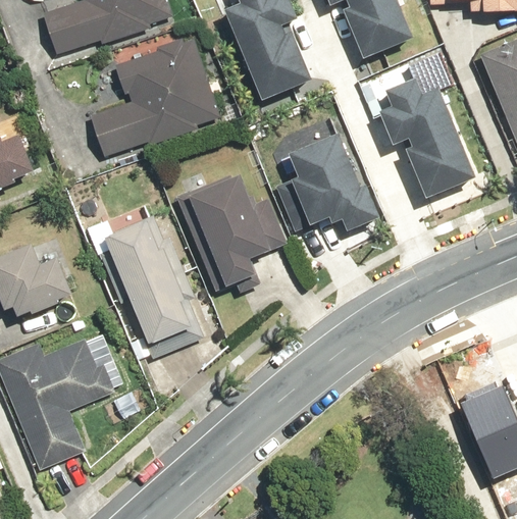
[(177,15),(171,0),(81,0),(43,13),(57,54),(104,40),(105,43),(155,28),(153,22),(177,15)]
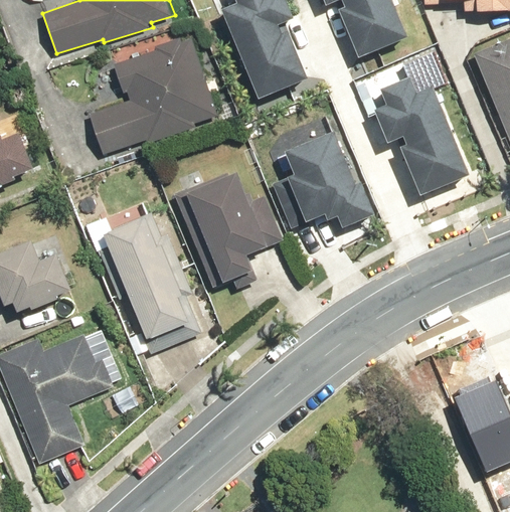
[(220,9),(258,99),(307,78),(286,30),(281,32),(277,24),(291,19),(283,0),(234,0),(235,3),(220,9)]
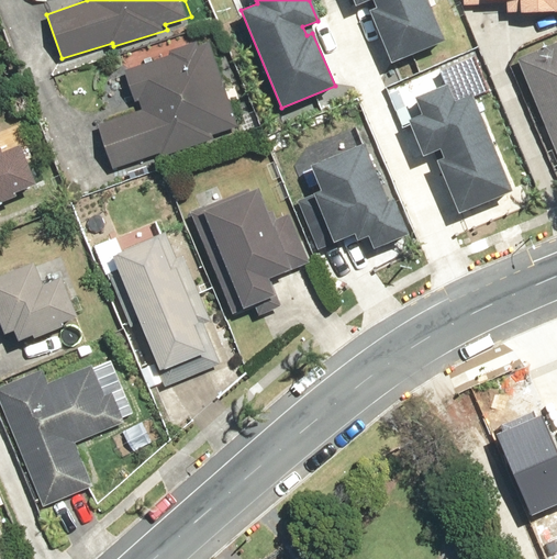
[(351,0),(354,7),(371,0),(375,8),(370,10),(390,63),(444,42),(426,0),(351,0)]
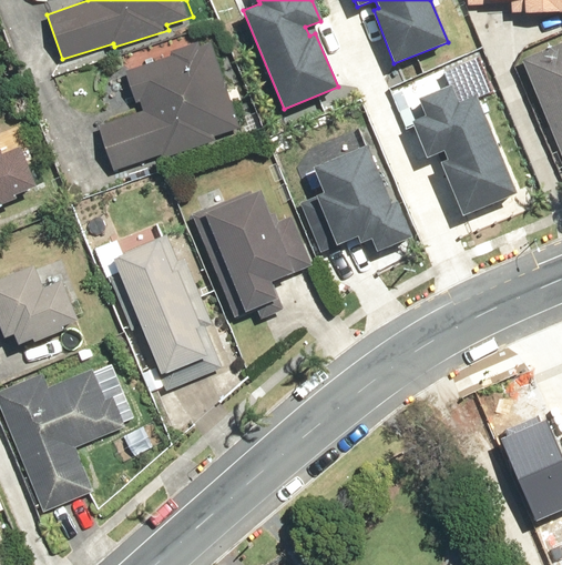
[(471,0),(472,3),(513,1),(513,11),(524,11),(524,13),(561,10),(561,0),(471,0)]
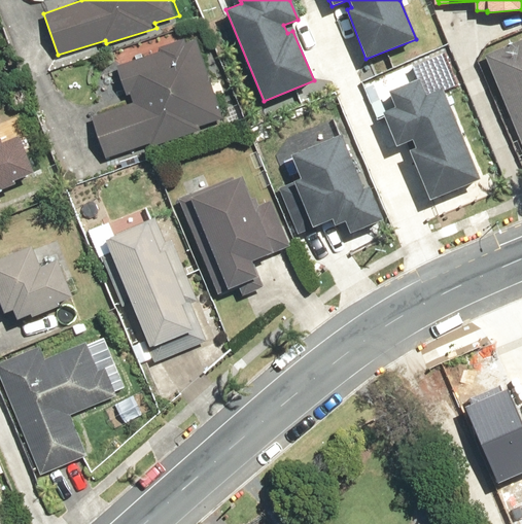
[(225,116),(198,37),(118,65),(129,95),(133,93),(135,101),(91,116),(105,159),(152,142),(154,145),(203,129),(202,125),(225,116)]
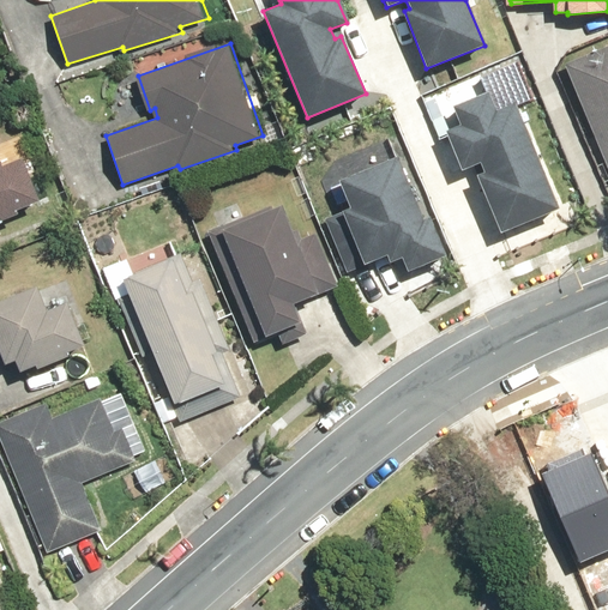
[(566,62),(607,158),(607,44),(566,62)]
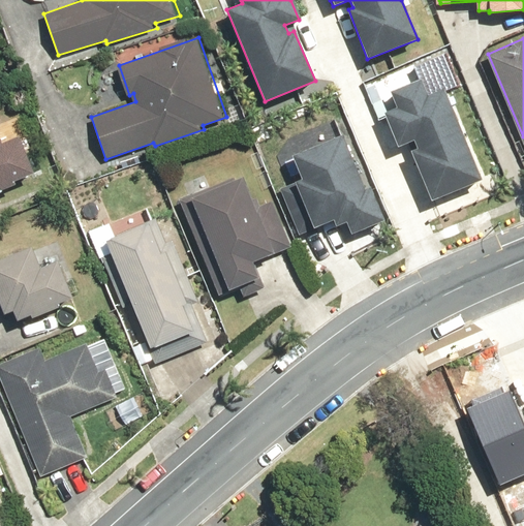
[(408,151),(430,202),(481,180),(441,88),(426,95),(419,79),(388,92),(394,106),(381,112),(397,147),(411,141),(414,148),(408,151)]
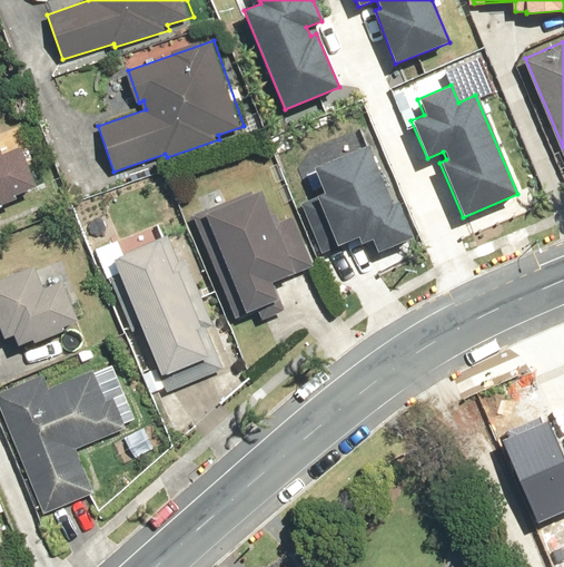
[(367,146),(314,168),(325,193),(316,196),(338,246),(357,238),(360,245),(372,241),(377,253),(413,237),(397,202),(393,204),(367,146)]
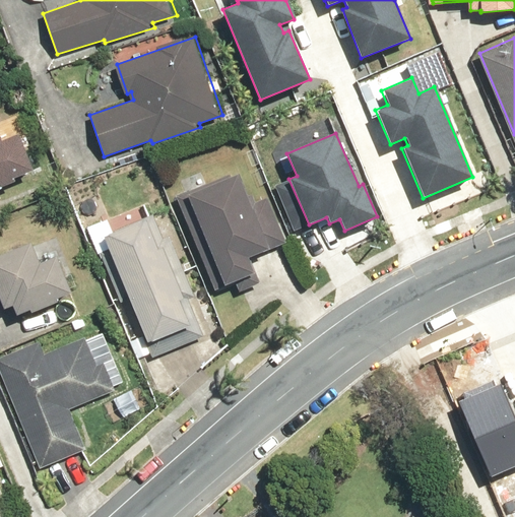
[(0,184),(33,170),(17,134),(1,141),(0,139),(0,201),(1,201),(0,198),(0,184)]
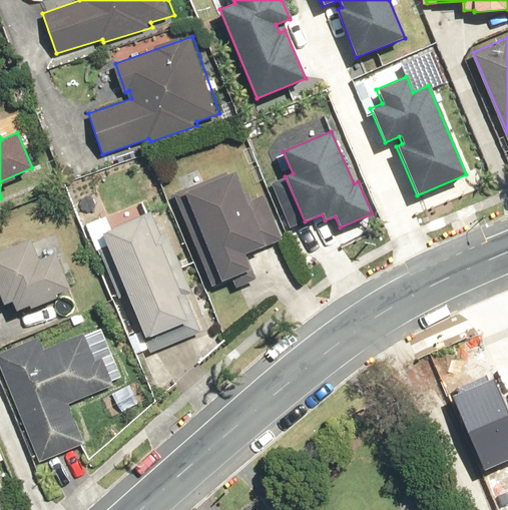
[(228,171),(182,189),(221,282),(234,277),(238,286),(259,278),(248,252),(283,238),(266,193),(254,198),(250,191),(246,192),(238,170),(229,173),(228,171)]
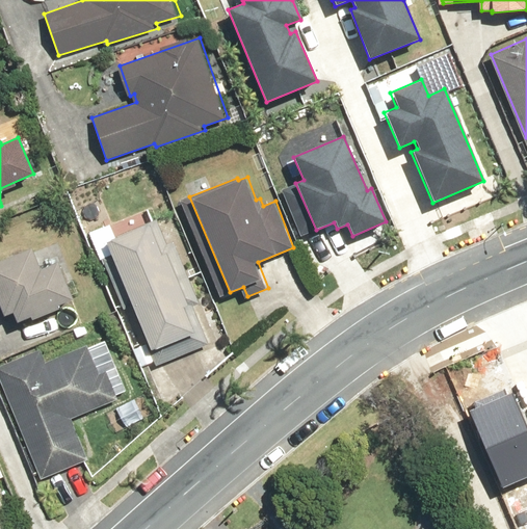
[(169,243),(159,219),(116,237),(111,225),(93,232),(98,245),(103,258),(111,255),(152,350),(153,349),(159,364),(211,342),(195,305),(202,302),(176,240),(169,243)]
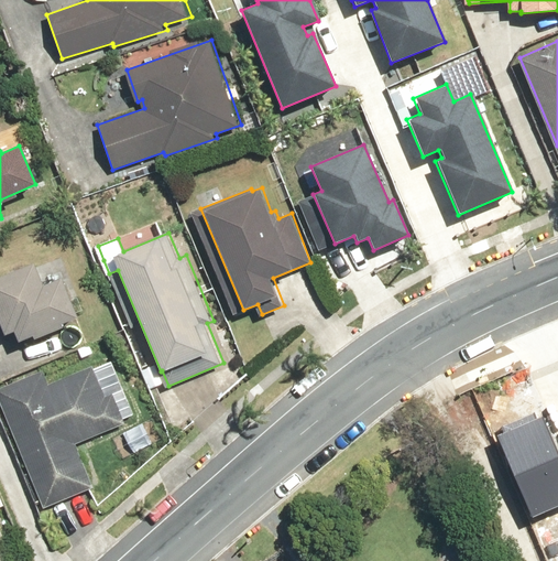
[(0,326),(4,335),(13,332),(18,342),(32,336),(34,340),(63,327),(61,324),(77,317),(76,315),(81,313),(67,279),(62,281),(61,278),(42,286),(33,263),(0,276),(0,326)]
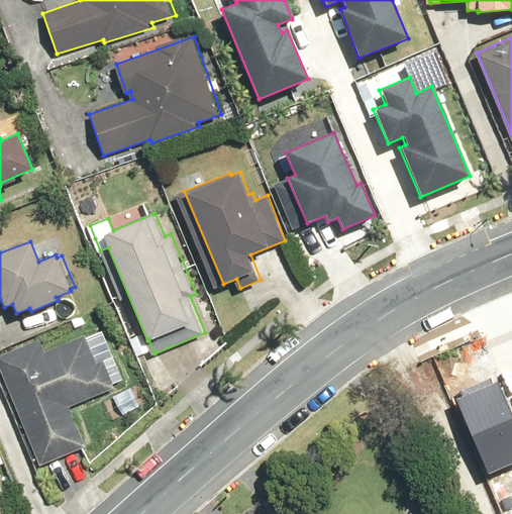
[(41,338),(0,354),(0,361),(42,465),(88,445),(72,406),(117,387),(115,383),(125,379),(105,330),(88,336),(87,334),(46,350),(41,338)]
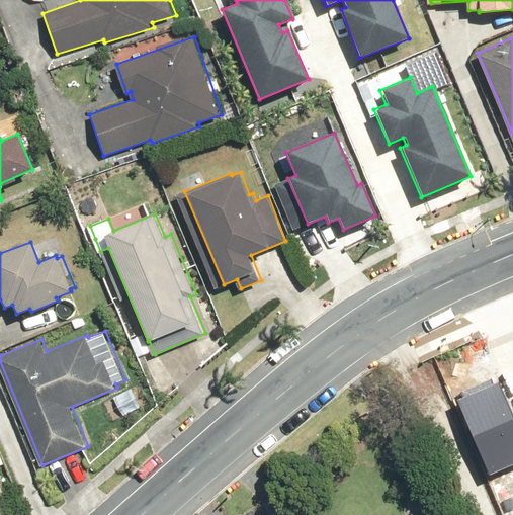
[(460,398),(493,474),(512,464),(512,400),(504,379),(460,398)]
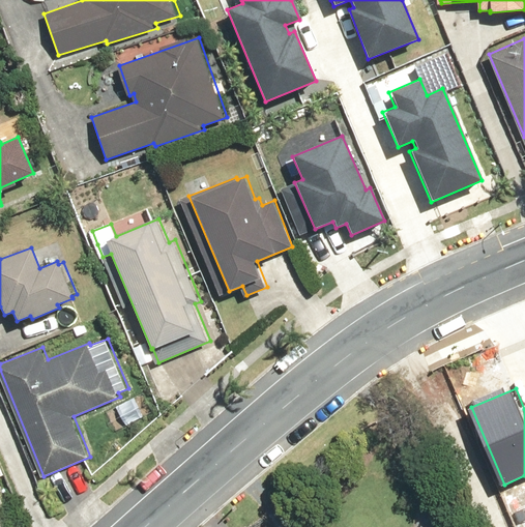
All buildings are outlined.
